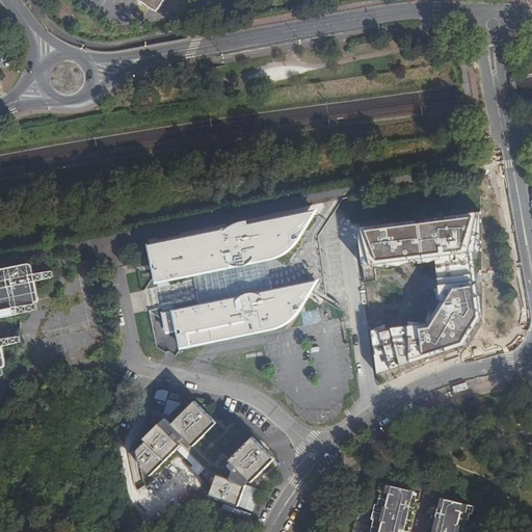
[(141,0),(158,11),(165,0),(141,0)]
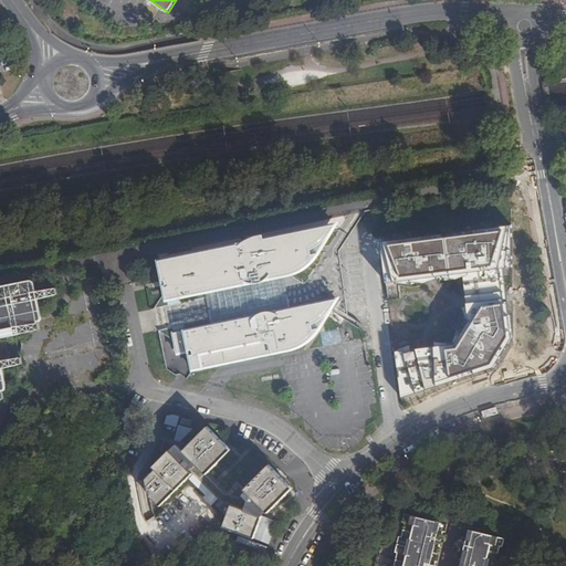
[(336,222),(159,262),(164,282),(166,282),(166,285),(164,286),(167,302),(218,292),(224,323),(174,333),(178,354),(194,352),(195,355),(190,356),(194,369),(286,352),(293,349),(300,346),(305,343),(310,341),(314,337),(316,333),(318,328),(313,329),(312,325),(317,322),(323,317),(327,313),(332,307),(335,301),(276,312),(274,301),(279,300),(276,291),(272,292),(271,281),(281,279),(293,275),(301,271),(305,269),(308,266),(312,263),(315,260),(316,253),(308,255),(308,250),(311,249),(316,247),(322,241),(328,234),(336,222)]
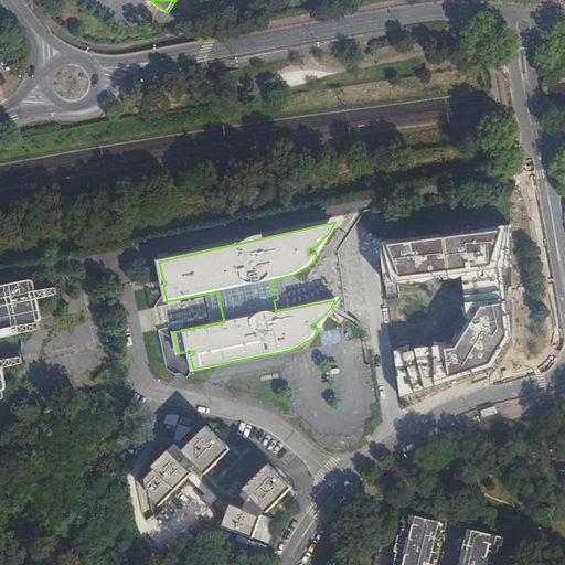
[(510,227),(383,242),(387,283),(461,275),(467,322),(455,343),(395,350),(400,398),(493,368),(512,338),(501,268),(513,267),(510,227)]
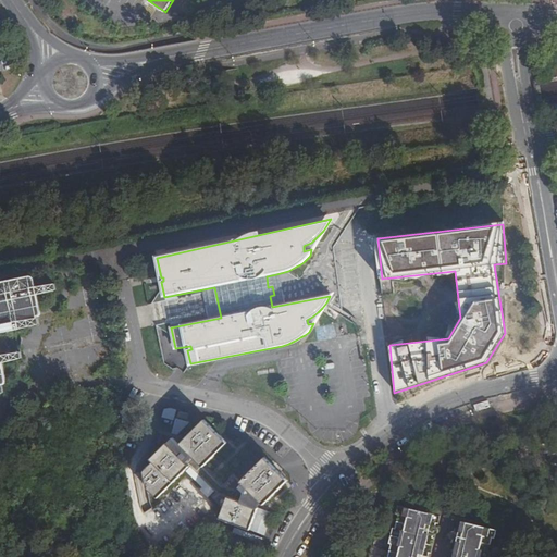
[(0,333),(22,330),(40,325),(38,317),(40,316),(41,314),(41,312),(41,311),(38,295),(58,292),(56,284),(37,287),(0,294),(0,333)]
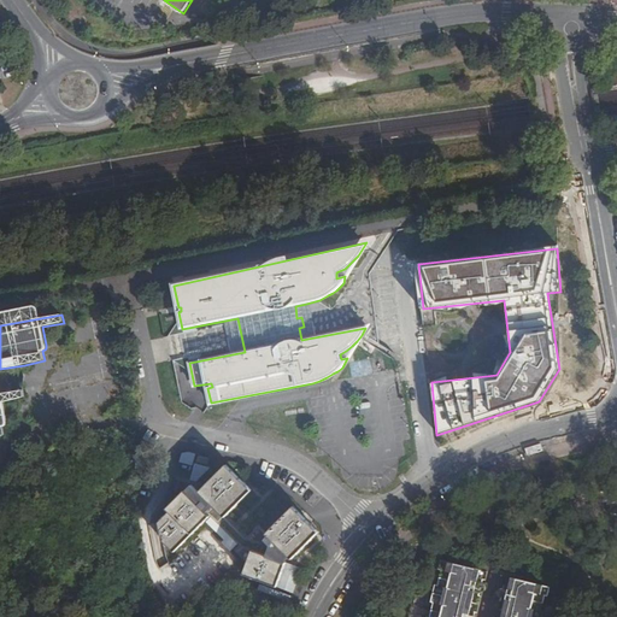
[(0,394),(0,438),(7,436),(6,436),(5,427),(6,427),(7,425),(7,423),(7,421),(4,403),(25,398),(24,391),(3,394),(0,394)]
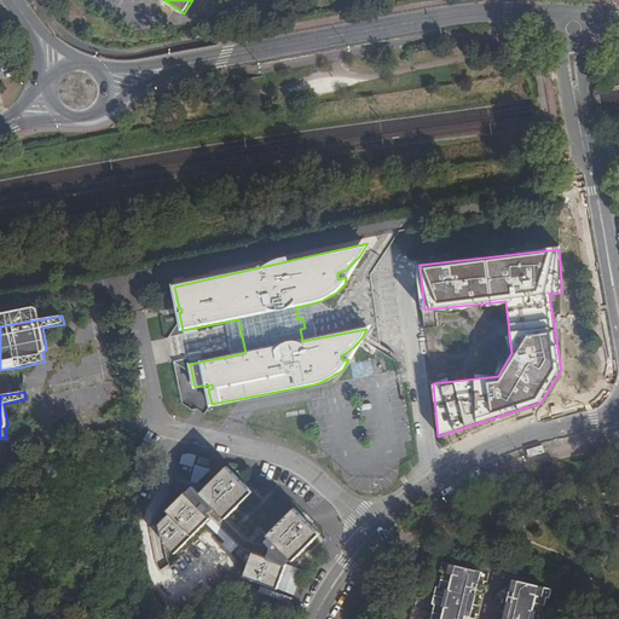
[(191,457),(184,456),(177,457),(175,466),(187,469),(191,457)]
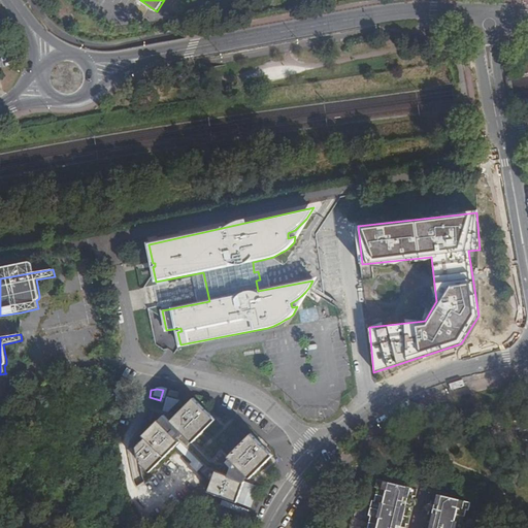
[(164,415),(175,402),(163,398),(159,413),(164,415)]
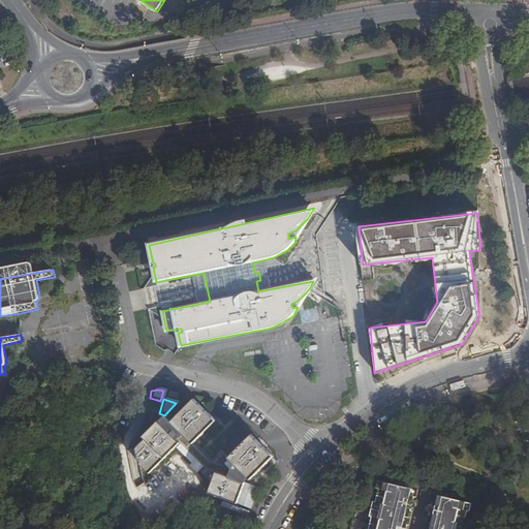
[(190,444),(212,421),(189,400),(167,424),(190,444)]
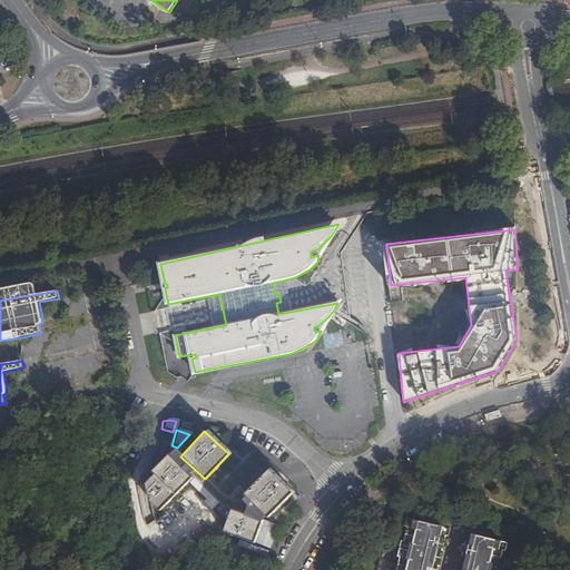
[(174,452),(168,458),(180,469),(184,465),(187,470),(185,473),(192,479),(193,480),(188,484),(205,500),(203,503),(212,511),(218,503),(219,504),(226,498),(205,479),(180,457),(179,458),(174,452)]
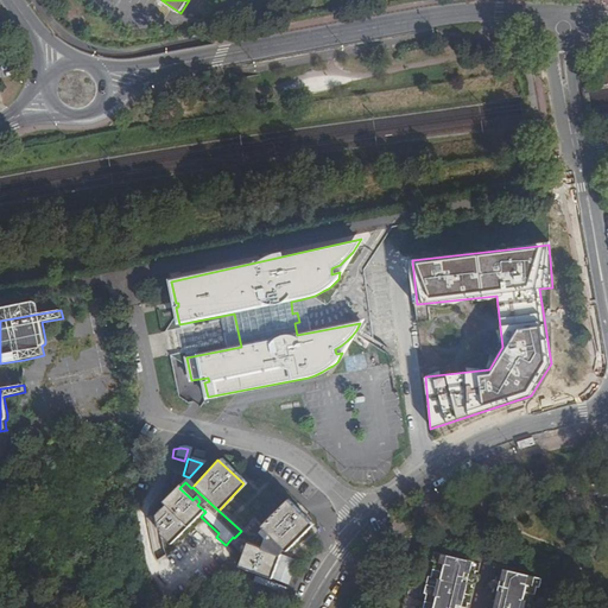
[(154,520),(157,533),(159,536),(158,537),(170,548),(204,511),(197,505),(200,501),(196,496),(192,500),(179,488),(178,488),(162,507),(165,510),(154,520)]
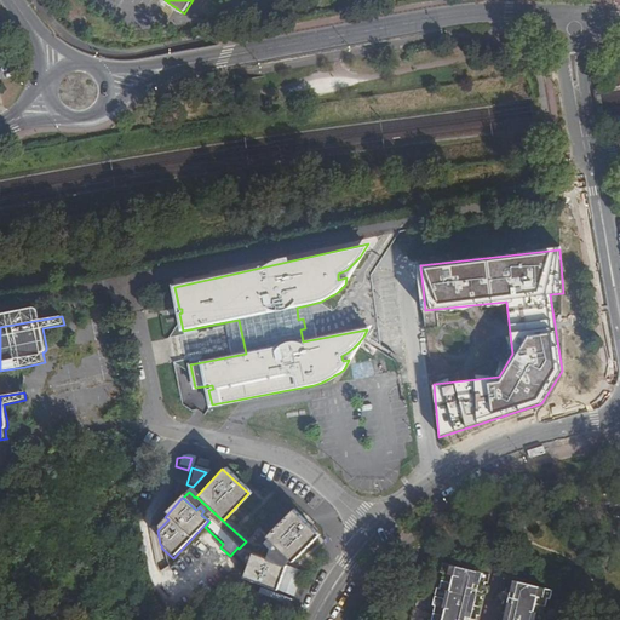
[(292,507),(265,535),(275,544),(288,556),(292,561),(319,532),(292,507)]
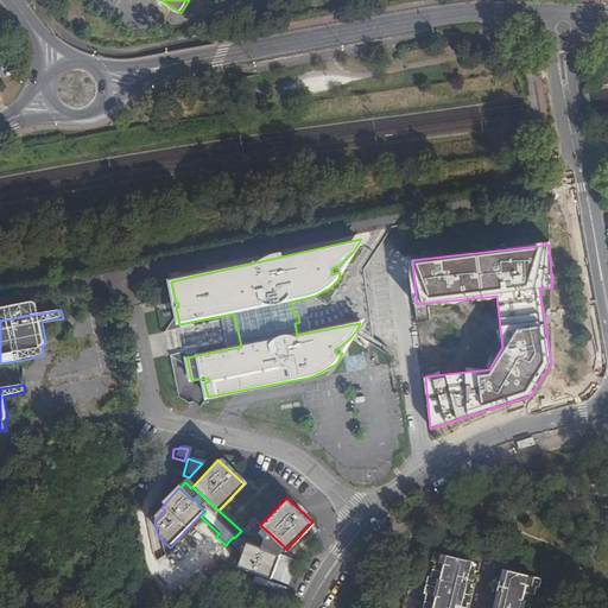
[(241,531),(260,538),(261,536),(265,538),(270,533),(260,525),(253,518),(241,531)]
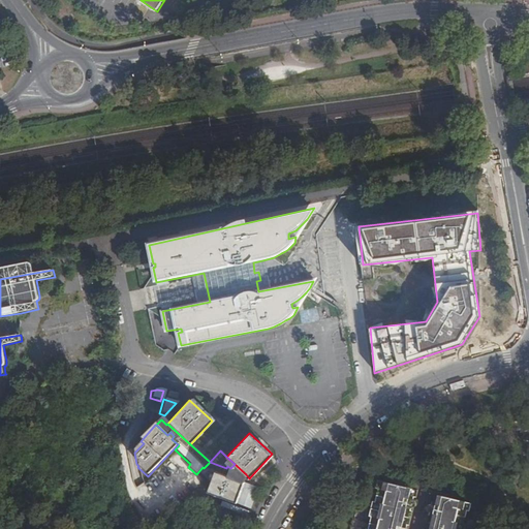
[(204,468),(243,481),(246,474),(235,464),(230,468),(227,466),(226,468),(210,462),(204,468)]
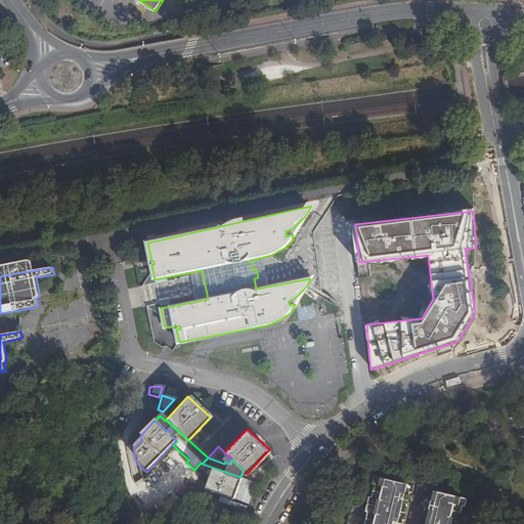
[(210,479),(206,488),(235,498),(242,477),(241,477),(202,464),(198,468),(210,479)]
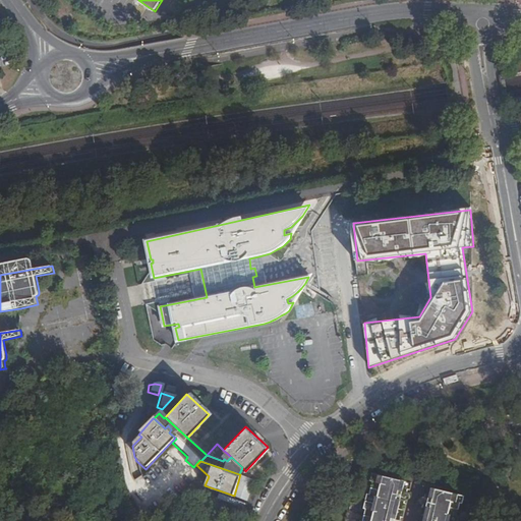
[(401,479),(372,472),(371,479),(373,480),(370,494),(367,493),(364,506),(366,507),(363,520),(361,519),(360,520),(387,520),(389,516),(392,517),(398,497),(394,496),(396,488),(399,489),(401,479)]
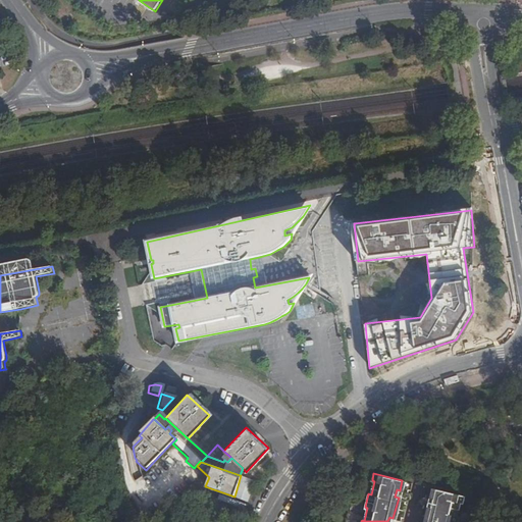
[(242,476),(235,497),(248,501),(255,480),(242,476)]
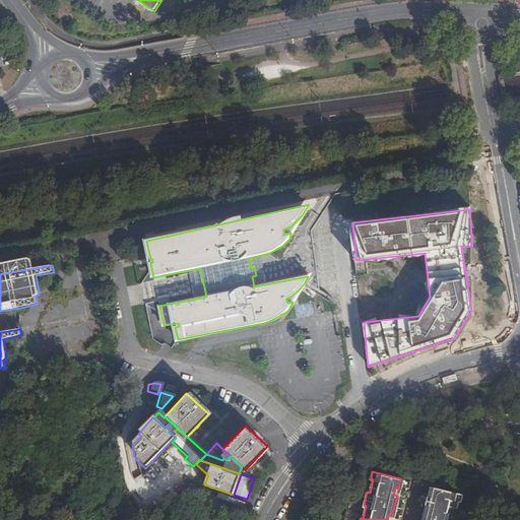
[(463,494),(435,486),(432,498),(436,498),(434,506),(430,506),(426,519),(456,519),(458,514),(456,514),(459,502),(461,502),(463,494)]
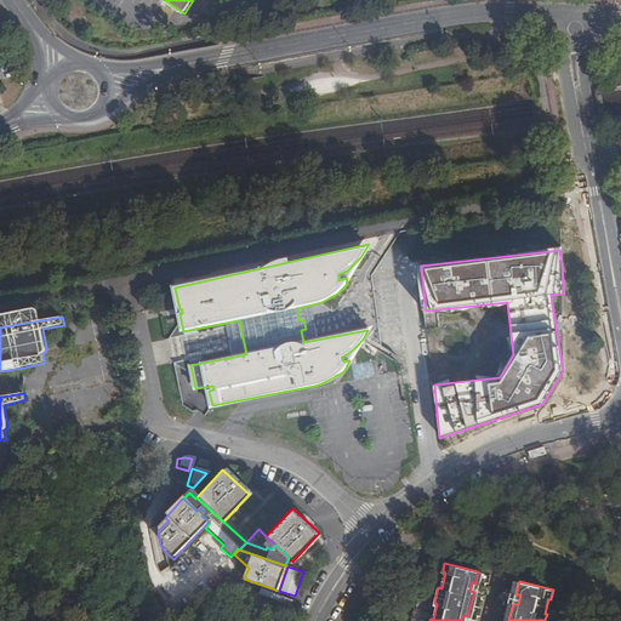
[(291,605),(294,599),(262,588),(260,594),(291,605)]
